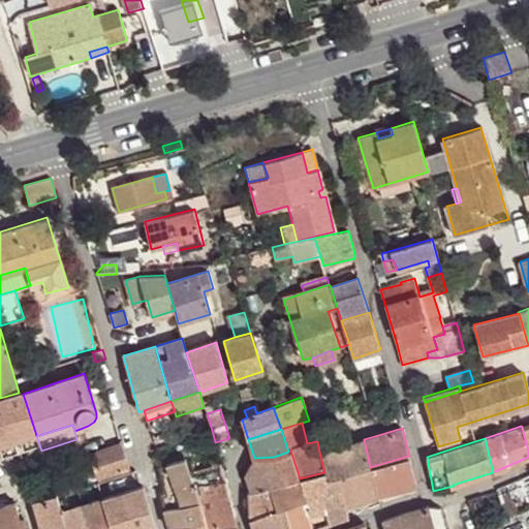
[(335,447),(319,452),(324,472),(327,479),(370,467),(364,439),(335,447)]
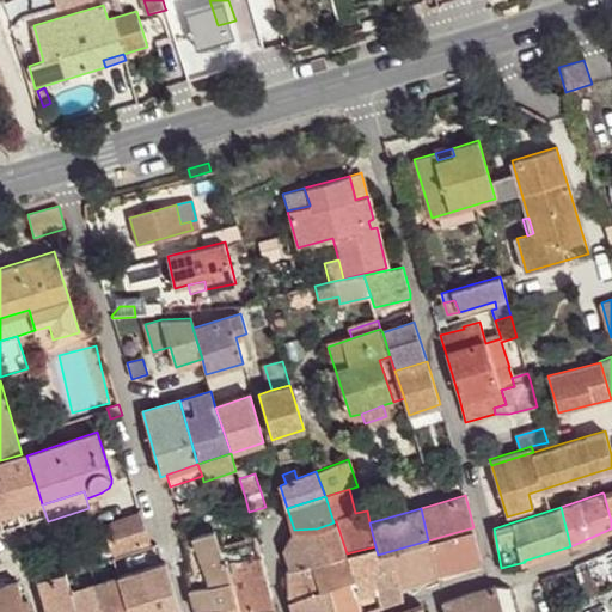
[(150,542),(140,513),(83,532),(91,556),(111,549),(114,555),(150,542)]
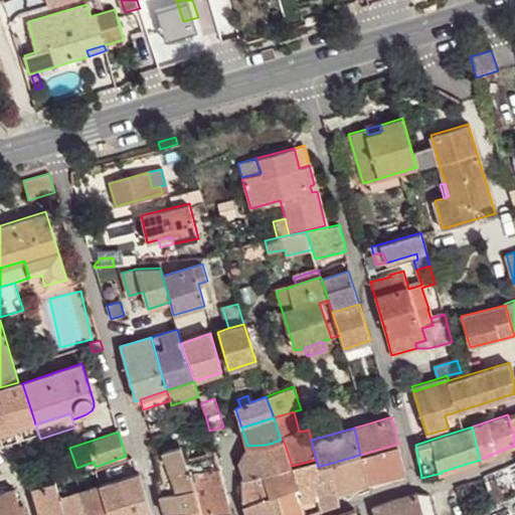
[(245,479),(292,466),(283,439),(281,440),(267,445),(247,446),(239,461),(245,479)]
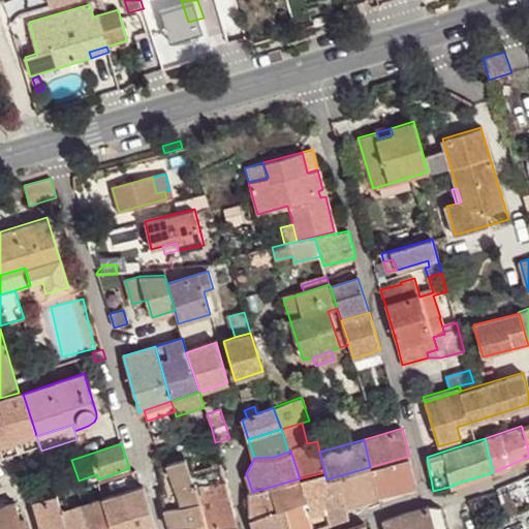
[(417,486),(409,456),(370,467),(378,497),(417,486)]
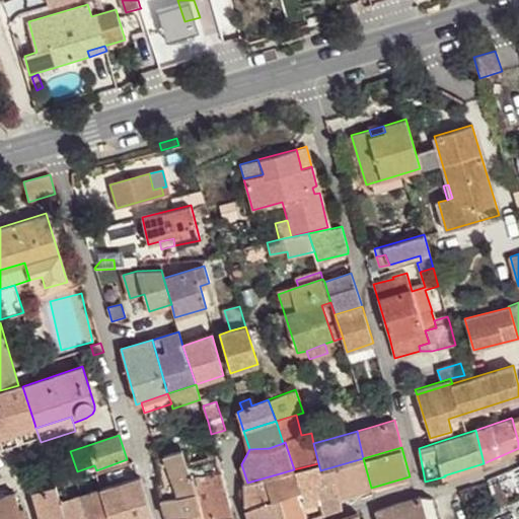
[(190,469),(188,464),(182,450),(155,457),(161,483),(156,485),(166,518),(168,518),(170,518),(201,513),(190,469)]
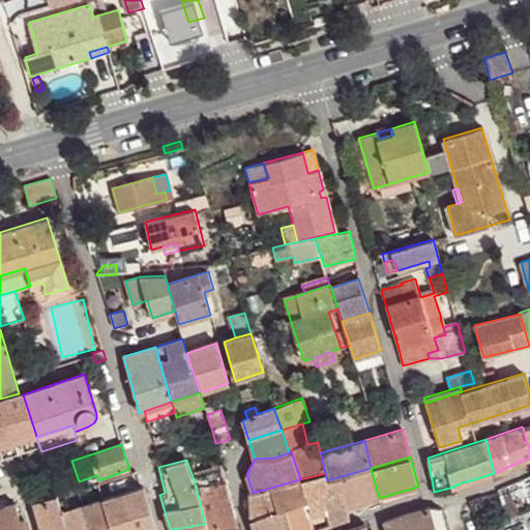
[(216,474),(194,479),(205,524),(207,529),(238,529),(226,484),(228,483),(221,462),(213,464),(215,469),(216,474)]
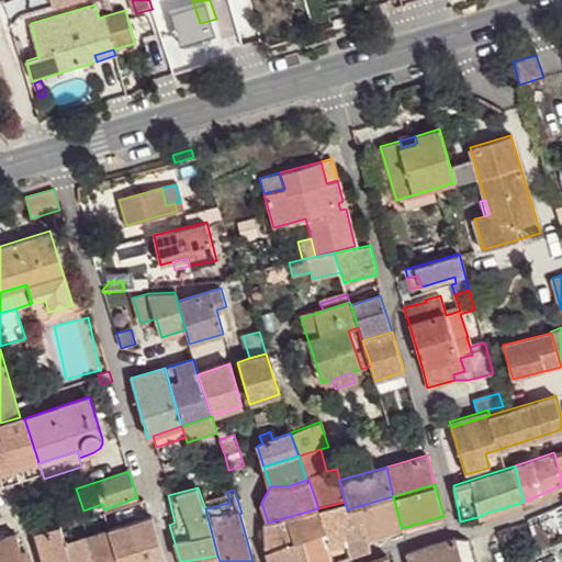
[(367,538),(402,528),(393,496),(347,509),(350,521),(361,518),(367,538)]
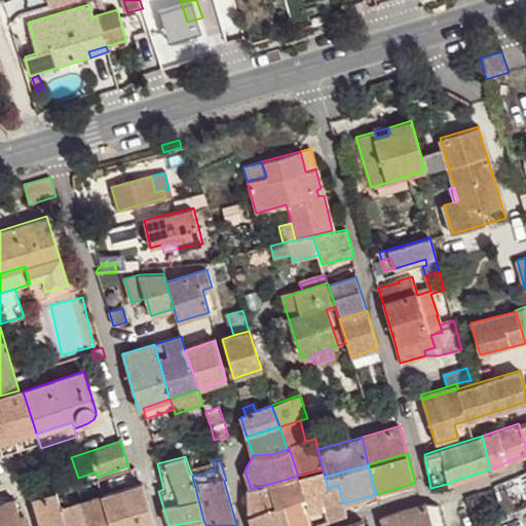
[(214,465),(190,471),(192,476),(215,471),(214,465)]
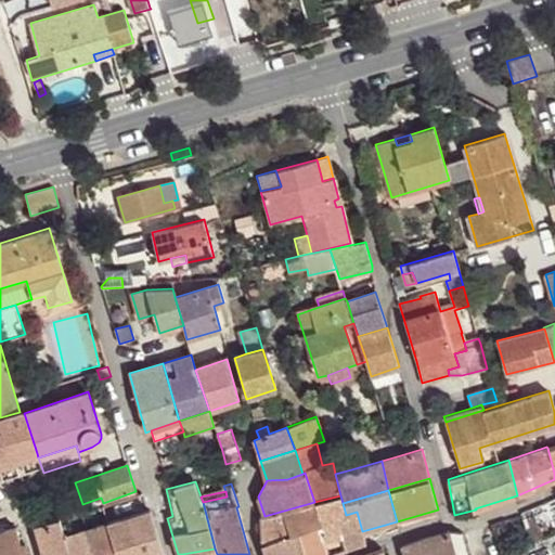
[(343,503),(340,495),(314,502),(321,524),(320,524),(328,554),(347,549),(339,517),(346,515),(343,503)]
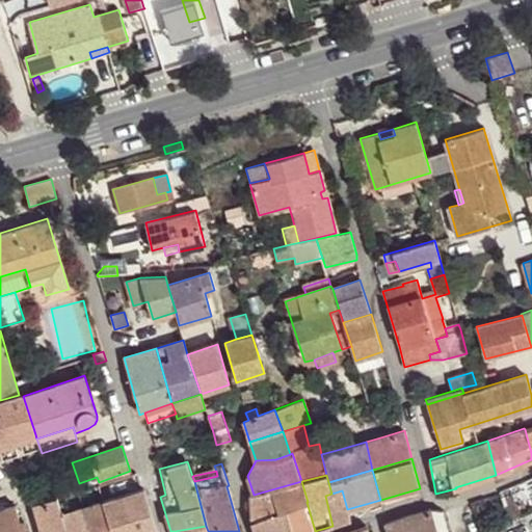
[(248,496),(250,522),(285,510),(307,502),(308,502),(301,481),(254,495),(248,496)]
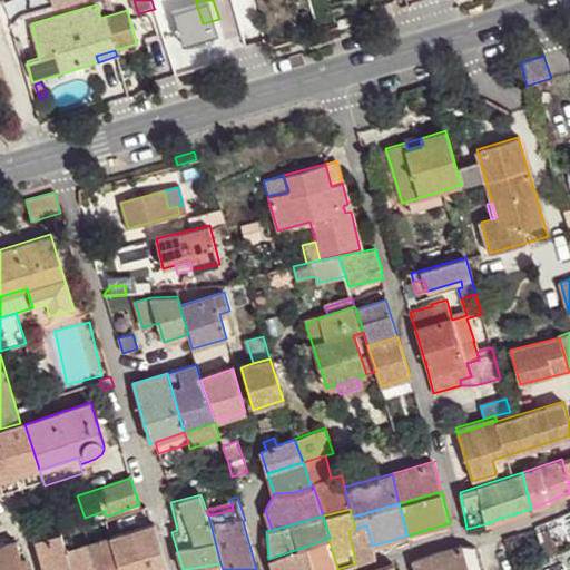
[(45,537),(36,539),(45,569),(95,569),(88,544),(84,524),(59,532),(45,537)]
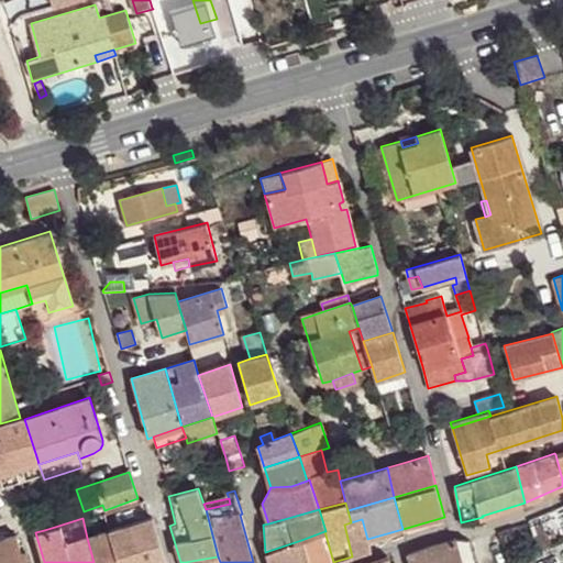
[(165,562),(152,518),(110,531),(120,562),(165,562)]
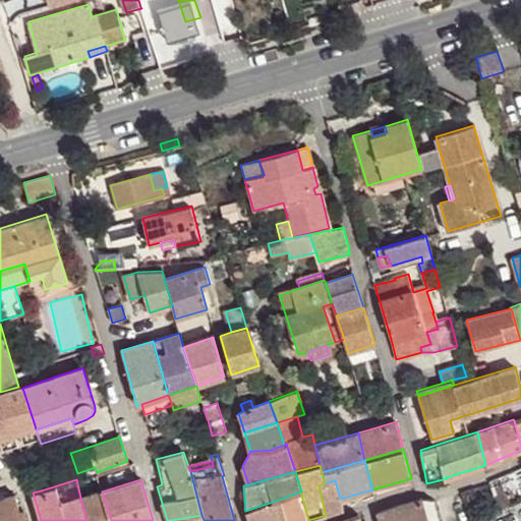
[(343,509),(340,499),(335,480),(325,483),(319,485),(326,515),(343,509)]
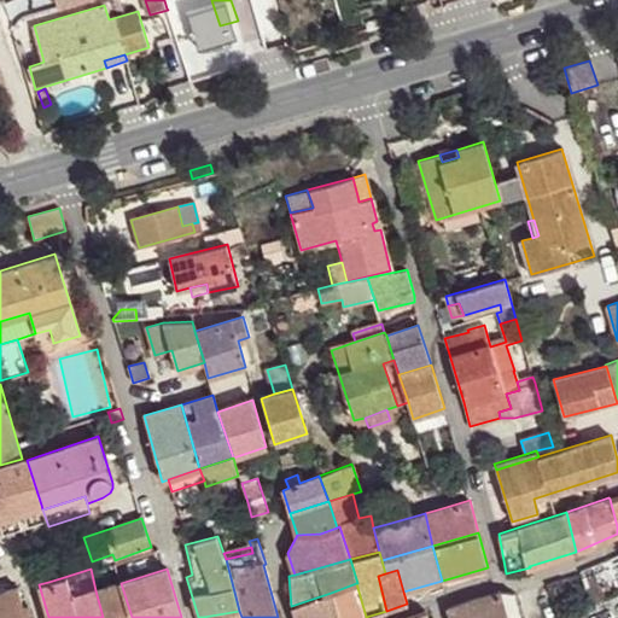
[(593,573),(582,577),(592,604),(604,599),(593,573)]
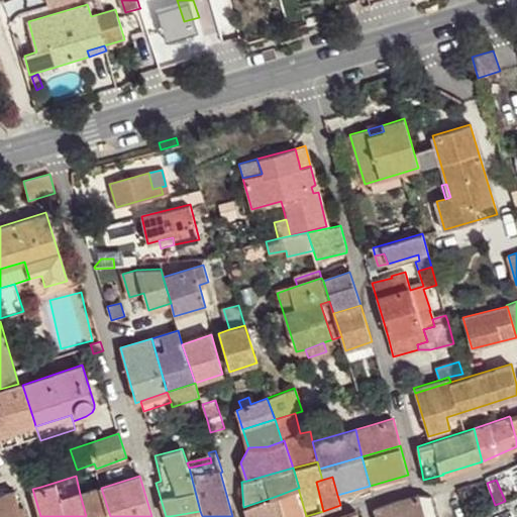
[(110,516),(101,488),(80,494),(86,516),(110,516)]
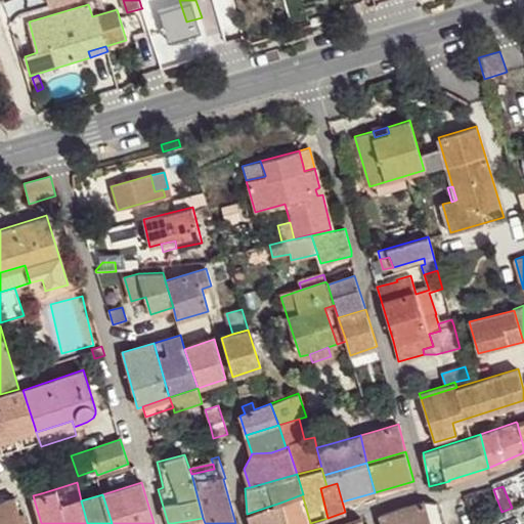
[(307,523),(310,523),(302,494),(280,503),(286,523),(307,523)]
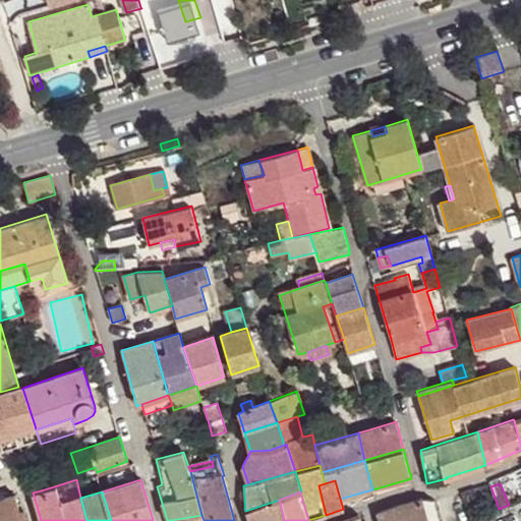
[(0,520),(26,520),(22,510),(19,511),(15,495),(0,500),(0,520)]
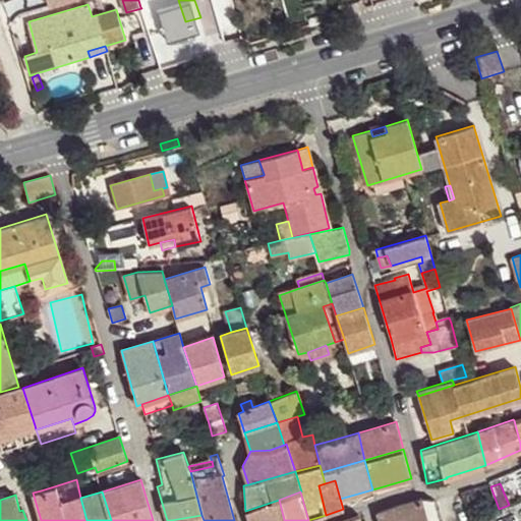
[(422,498),(398,504),(404,520),(428,520),(422,498)]
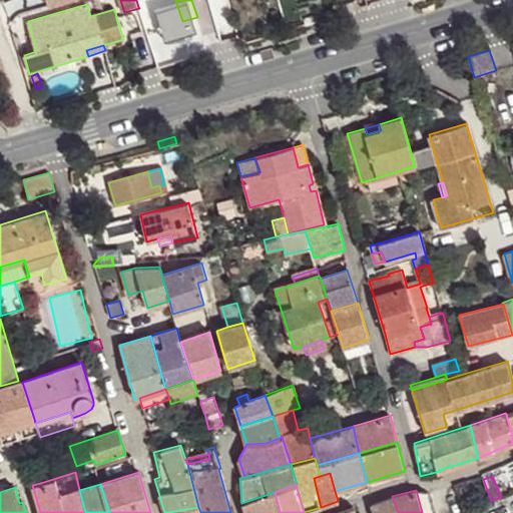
[(416,490),(422,512),(432,509),(427,493),(416,490)]
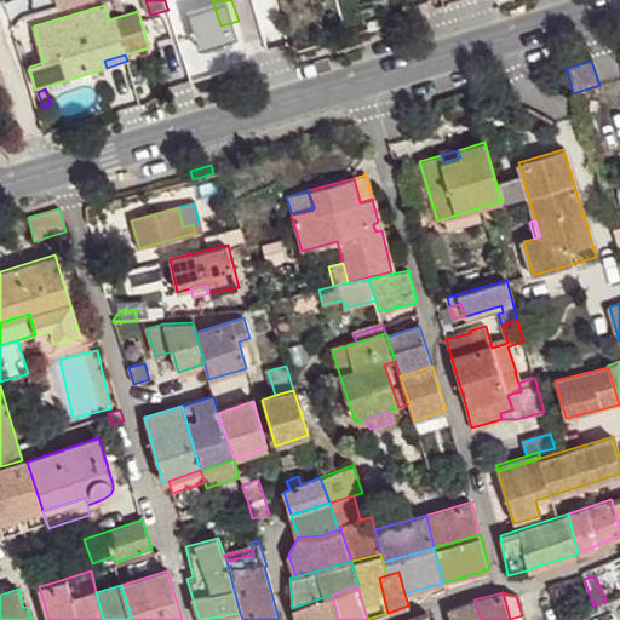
[(338,619),(332,595),(292,608),(296,619),(338,619)]
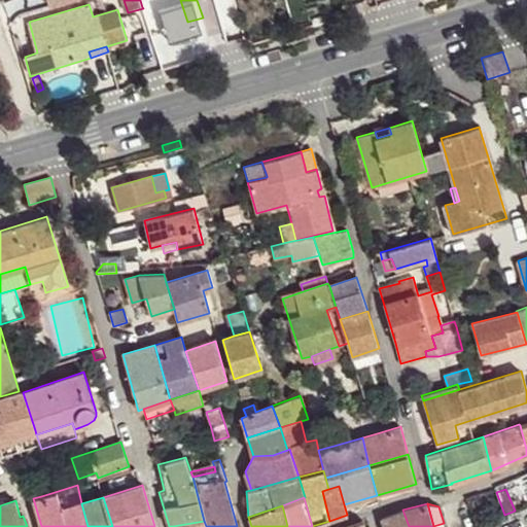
[(409,526),(402,510),(379,519),(382,526),(409,526)]
